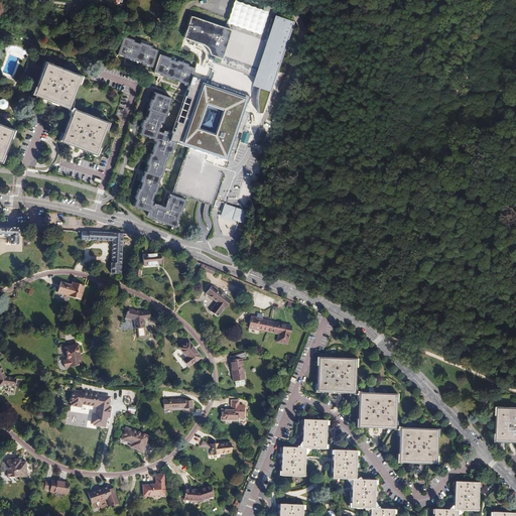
[(136,1),(132,0),(131,0),(128,13),(132,14),(136,1)]
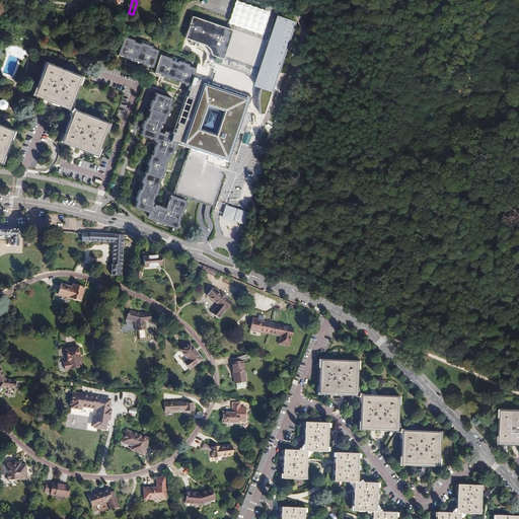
[(262,33),(269,10),(236,0),(234,0),(227,22),(262,33)]
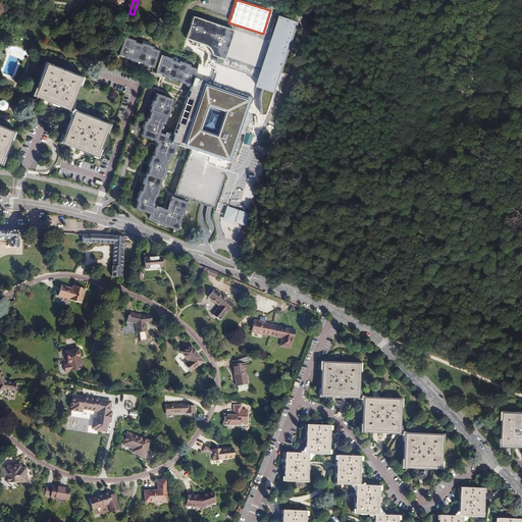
[(261,84),(275,89),(298,19),(278,12),(265,53),(258,74),(257,79),(256,83),(261,84)]
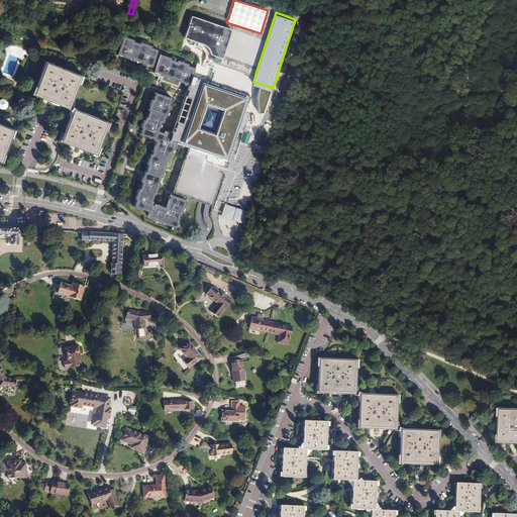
[(201,63),(206,64),(207,62),(211,63),(212,60),(255,74),(263,53),(228,39),(231,30),(191,16),(184,37),(189,39),(189,43),(191,44),(193,44),(194,42),(197,43),(196,46),(196,47),(200,49),(203,55),(201,63)]
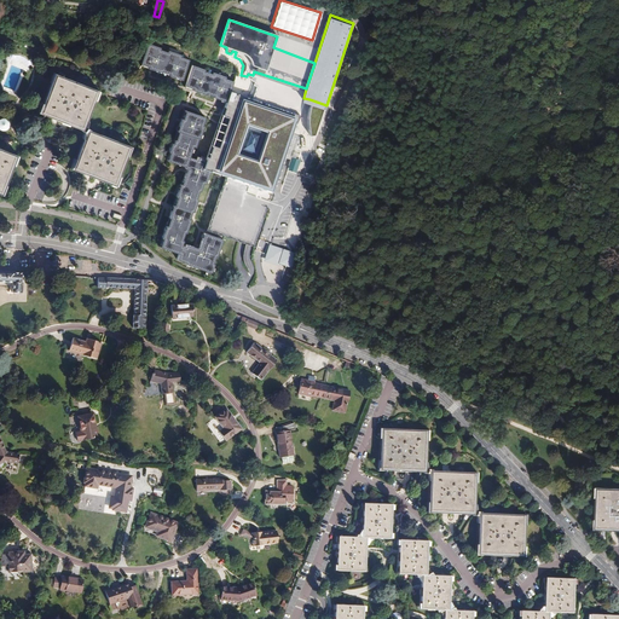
[(38,53),(28,45),(15,44),(12,50),(13,52),(15,52),(16,56),(22,56),(24,57),(27,58),(29,61),(32,59),(33,61),(35,58),(38,53)]
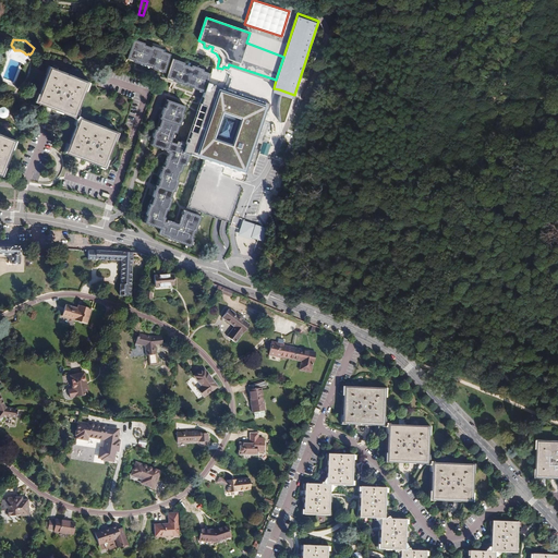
[(126,59),(133,61),(133,58),(137,59),(136,63),(144,65),(145,64),(152,67),(152,64),(156,65),(155,70),(162,72),(168,55),(160,51),(161,50),(150,47),(150,48),(142,46),(143,45),(133,41),(126,59)]
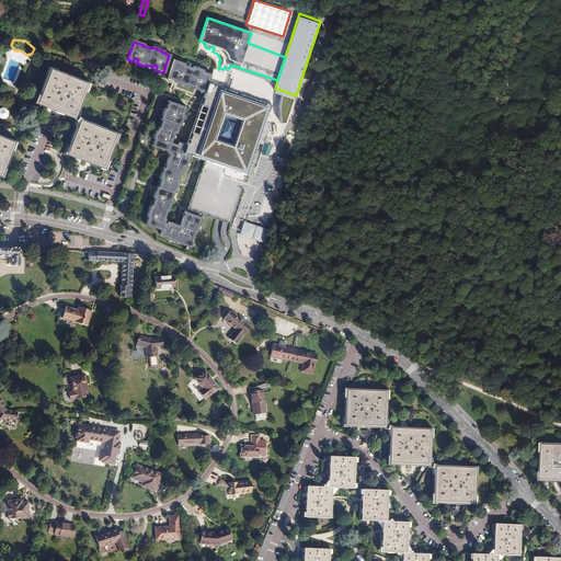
[(207,82),(210,75),(201,71),(201,70),(190,67),(190,68),(182,66),(182,64),(172,60),(165,79),(173,81),(174,78),(178,80),(176,84),(184,87),(185,84),(192,88),(193,84),(196,86),(195,90),(204,93),(207,82)]
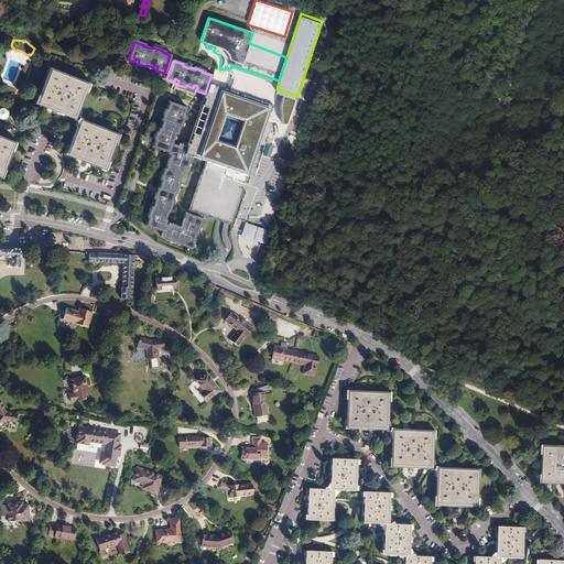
[(228,79),(232,82),(229,90),(219,86),(218,89),(231,93),(232,89),(232,88),(234,88),(237,77),(235,77),(236,72),(278,85),(279,80),(231,65),(230,68),(226,67),(225,69),(227,71),(226,74),(229,75),(228,79)]
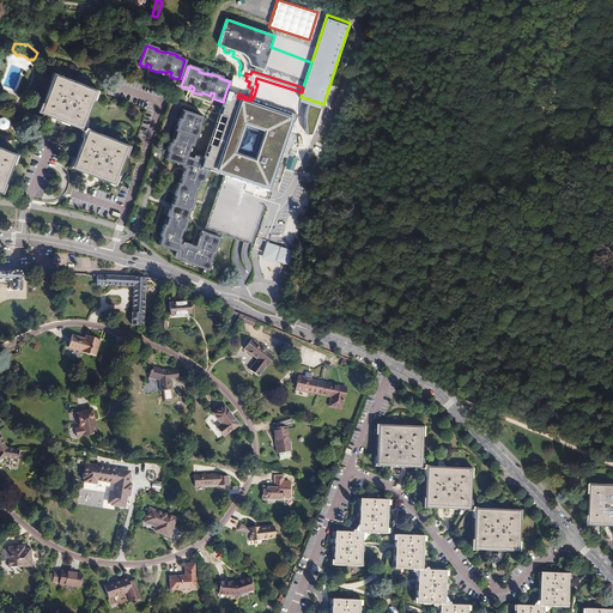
[(95,90),(55,74),(41,110),(80,127),(95,90)]
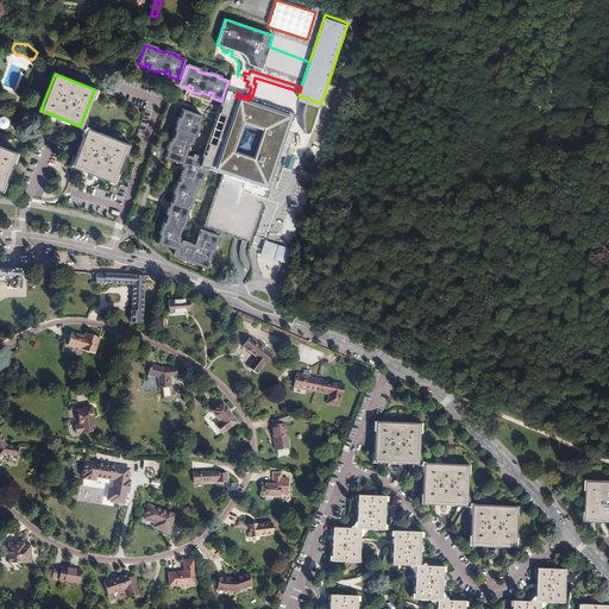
[(223,174),(206,227),(237,238),(243,239),(250,243),(252,236),(299,96),(300,92),(255,77),(253,83),(256,83),(252,95),(251,95),(251,96),(250,100),(236,96),(237,93),(225,89),(221,101),(203,158),(201,167),(207,168),(223,174)]
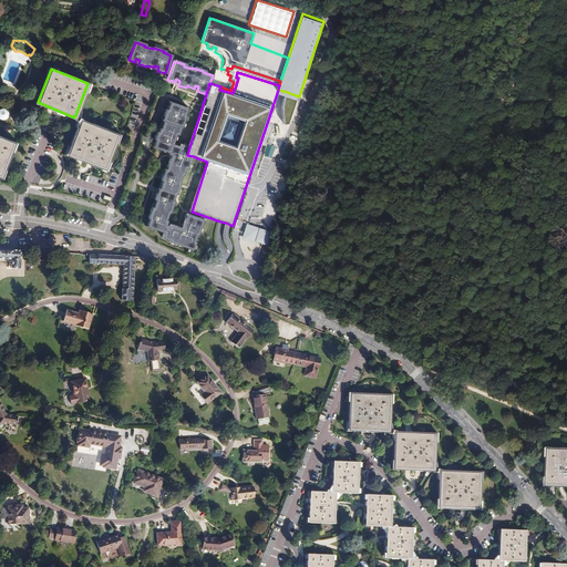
[(284,124),(288,123),(291,110),(296,100),(299,96),(284,91),(284,92),(284,98),(282,102),(282,106),(282,111),(282,115),(284,119),(284,124)]
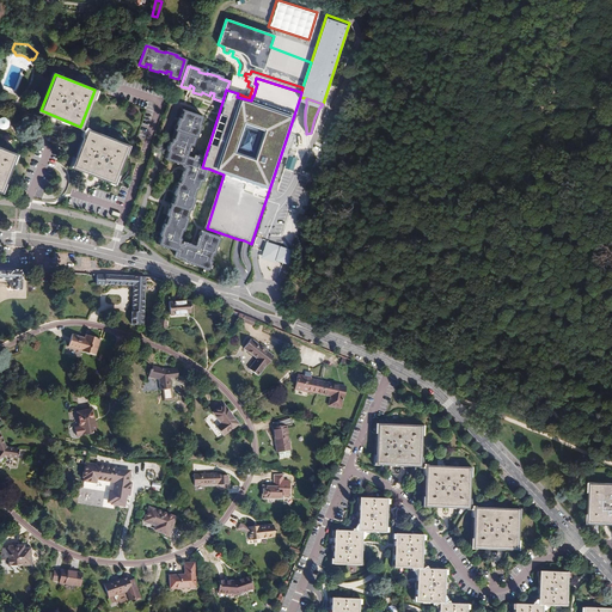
[(202,167),(204,159),(194,157),(194,159),(187,155),(190,146),(193,147),(195,138),(196,139),(201,127),(199,126),(201,117),(183,110),(179,120),(182,121),(181,124),(176,122),(173,132),(176,132),(173,141),(172,145),(170,144),(169,144),(166,151),(166,152),(164,159),(182,166),(182,167),(185,169),(189,170),(188,175),(184,173),(179,184),(178,183),(176,191),(182,194),(179,199),(175,197),(172,206),(191,212),(196,199),(195,199),(197,191),(199,191),(201,183),(203,183),(208,169),(202,167)]
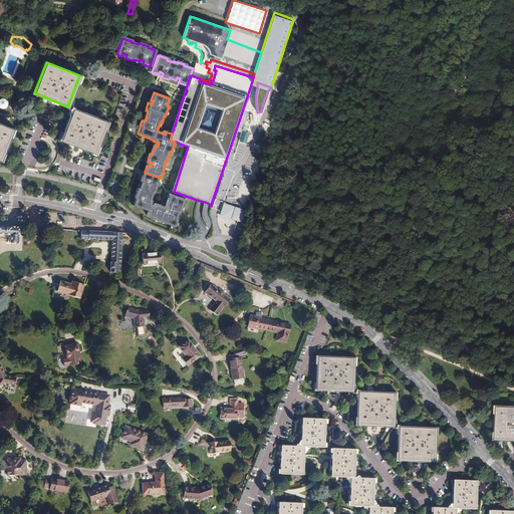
[(107,121),(73,108),(61,139),(95,152),(107,121)]
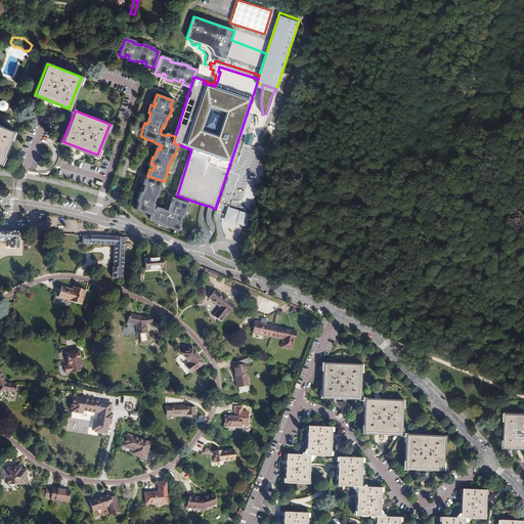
[(12,132),(0,126),(0,162),(0,163),(12,132)]
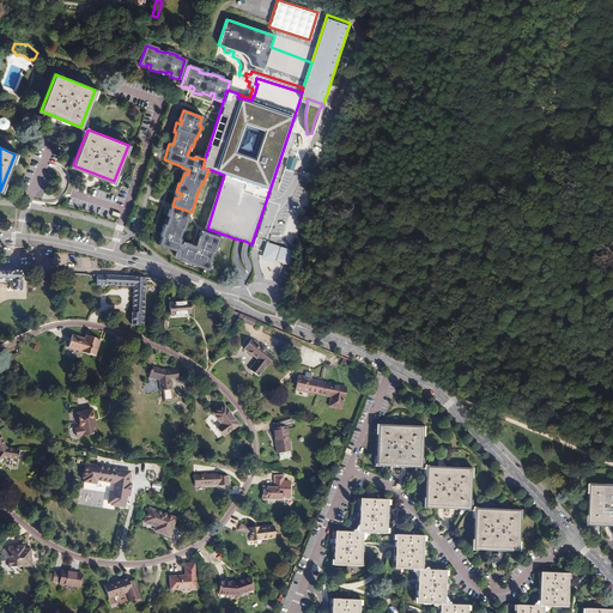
[(189,220),(192,212),(173,206),(171,206),(169,211),(177,213),(176,216),(180,217),(181,214),(188,217),(187,219),(189,220)]
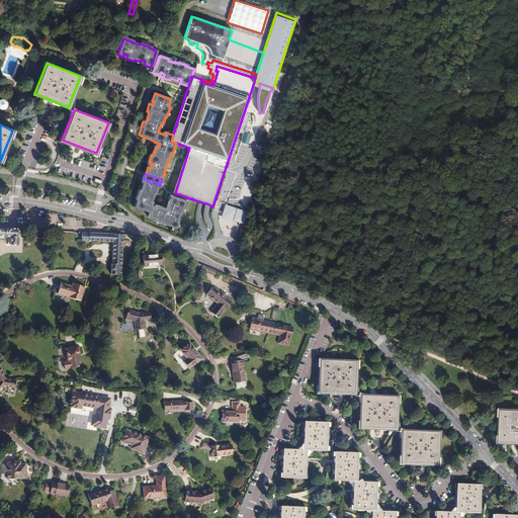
[(141,199),(140,203),(138,202),(135,209),(150,214),(149,220),(155,222),(155,223),(178,230),(180,223),(178,222),(179,220),(181,216),(182,216),(187,200),(172,196),(167,209),(166,212),(163,211),(164,208),(156,205),(156,207),(153,206),(154,203),(153,203),(156,196),(160,186),(158,185),(159,183),(153,181),(152,183),(149,182),(150,180),(143,178),(142,181),(146,182),(146,185),(143,184),(141,191),(139,190),(137,198),(141,199)]
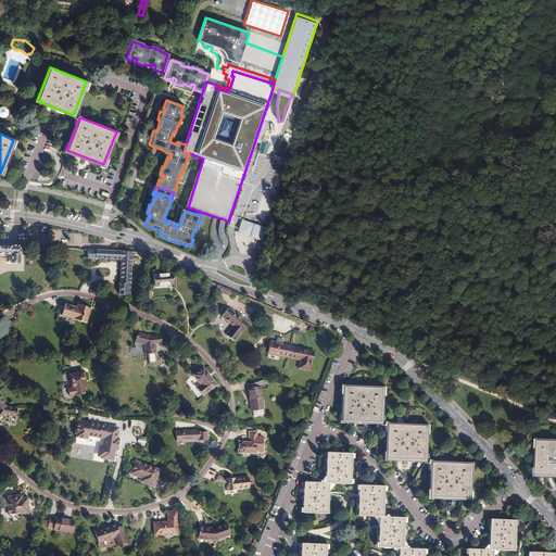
[(0,254),(12,255),(11,264),(20,265),(21,247),(13,247),(13,245),(0,244),(0,254)]
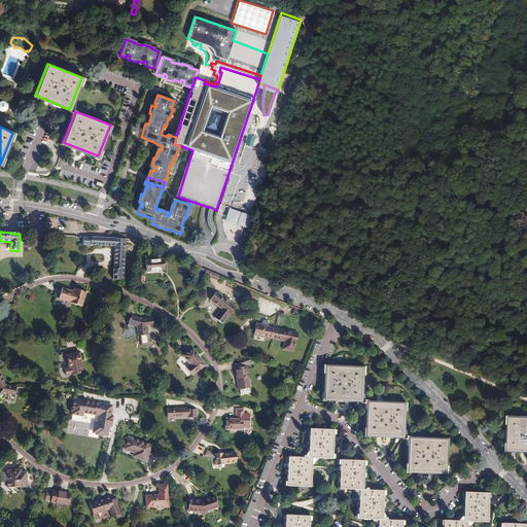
[(51,244),(51,236),(31,235),(31,243),(51,244)]
